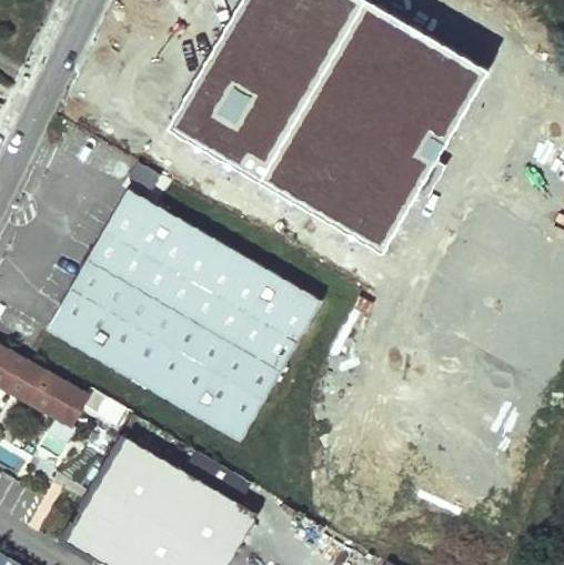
[(214,0),(165,83),(211,109),(239,61),(263,19),(229,0),(214,0)]
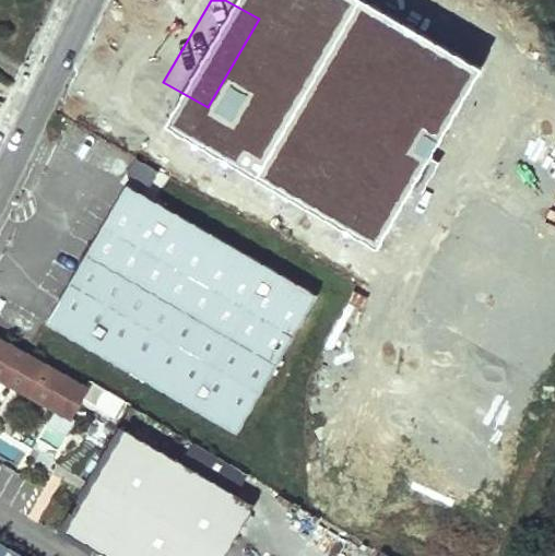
[(314,0),(225,0),(259,19),(235,60),(263,78),(308,12),(314,0)]
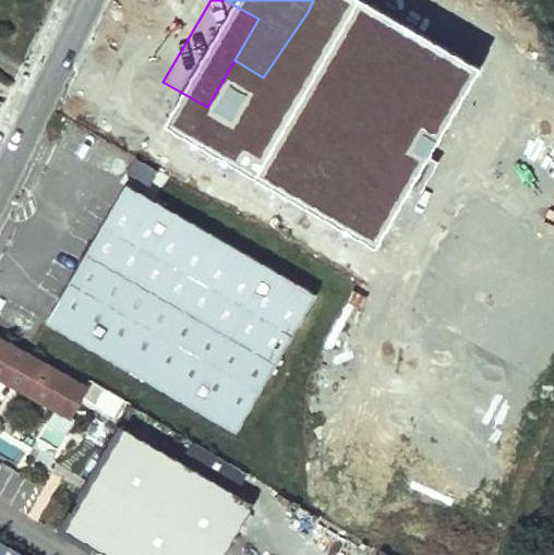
[(252,94),(284,111),(296,94),(309,70),(317,74),(342,32),(336,28),(338,25),(333,22),(330,25),(308,12),(263,77),(252,94)]
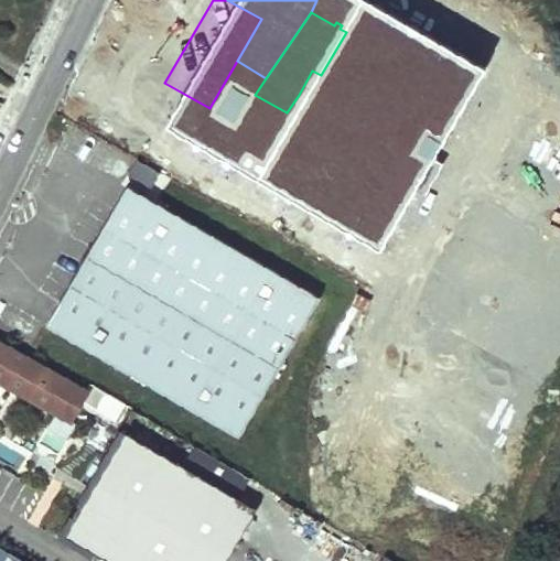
[(321,75),(312,71),(299,95),(307,98),(321,75)]
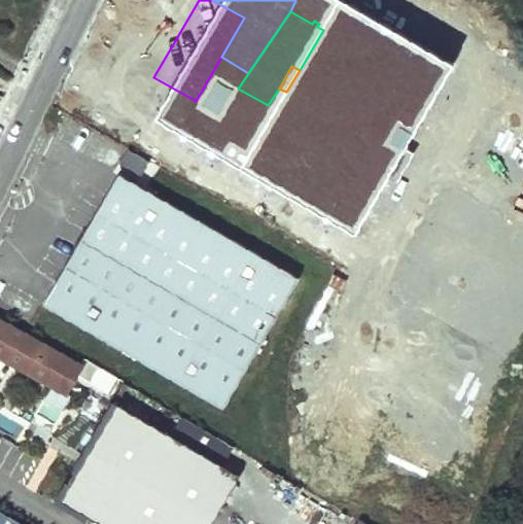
[(409,109),(355,80),(337,113),(390,142),(409,109)]
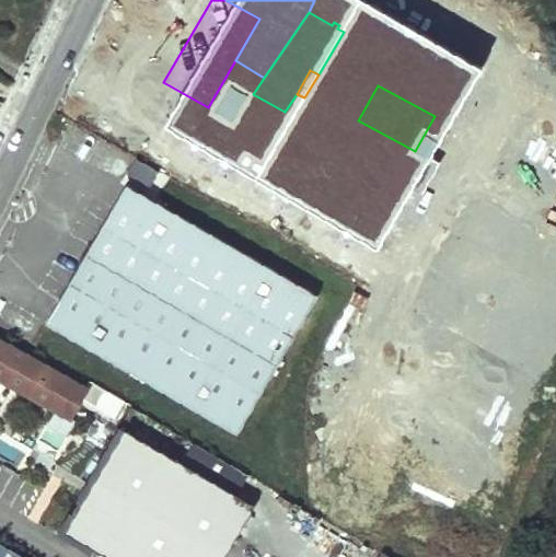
[(241,161),(190,136),(168,171),(216,201),(241,161)]
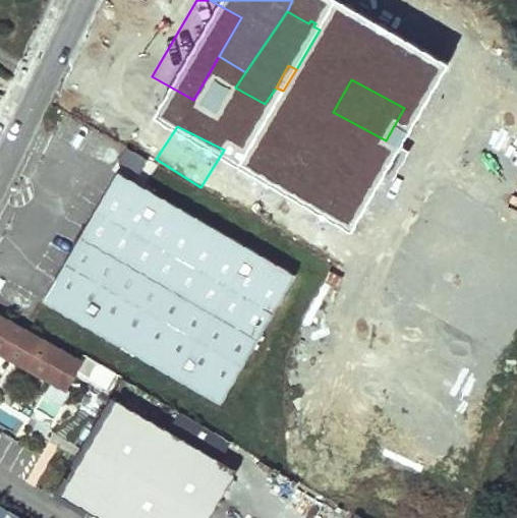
[(117,173),(42,302),(220,406),(295,279),(117,173)]
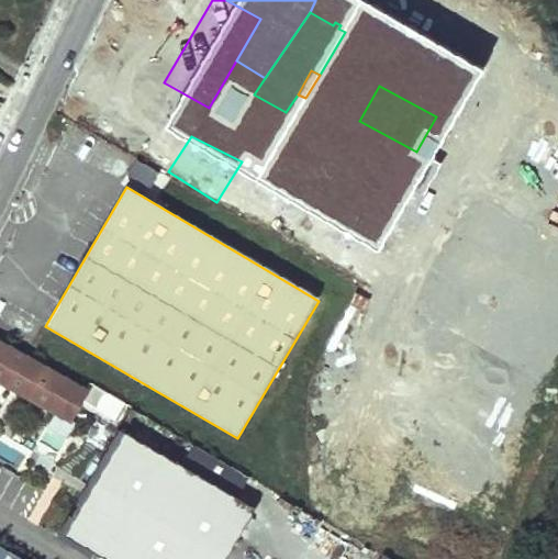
[(0,382),(29,398),(66,418),(81,390),(0,345),(0,382)]
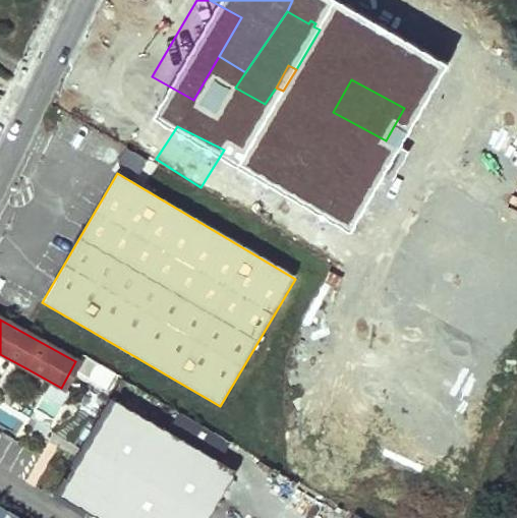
[(26,368),(0,354),(0,379),(16,388),(26,368)]
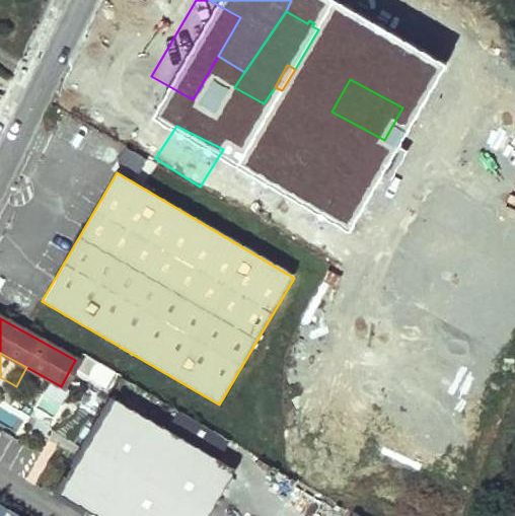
[(86,358),(75,379),(104,394),(116,373),(86,358)]
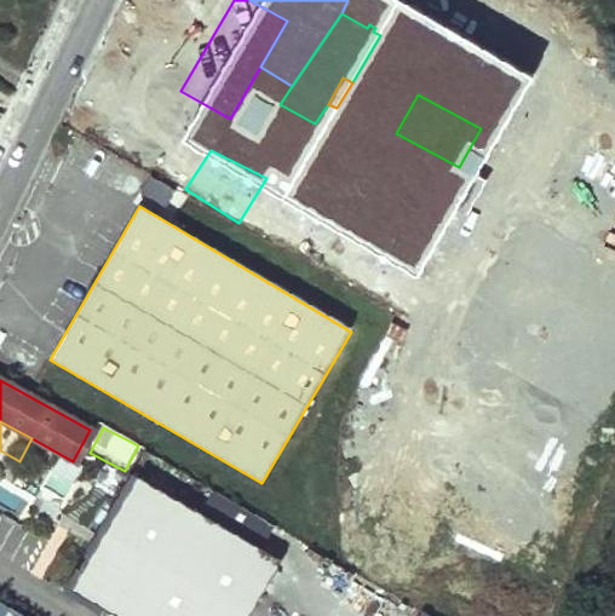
[(52,458),(47,477),(70,482),(75,464),(52,458)]
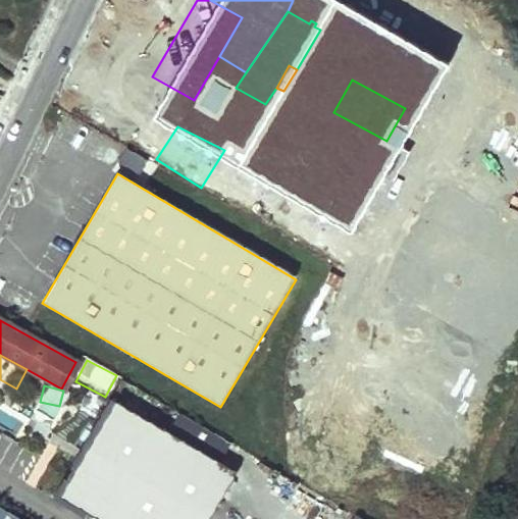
[(152,454),(109,431),(102,446),(144,469),(152,454)]
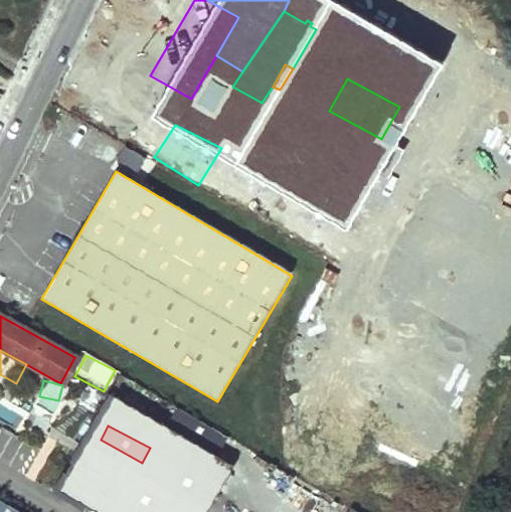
[(95,449),(136,472),(142,463),(101,440),(95,449)]
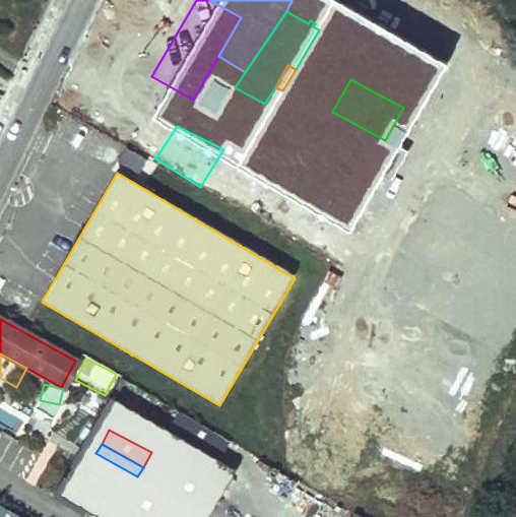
[(192,456),(183,452),(178,462),(186,466),(192,456)]
